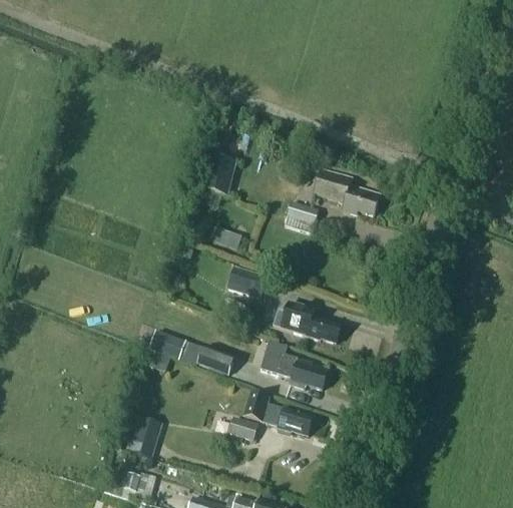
[(200,187),(227,194),(236,160),(209,153),(200,187)]
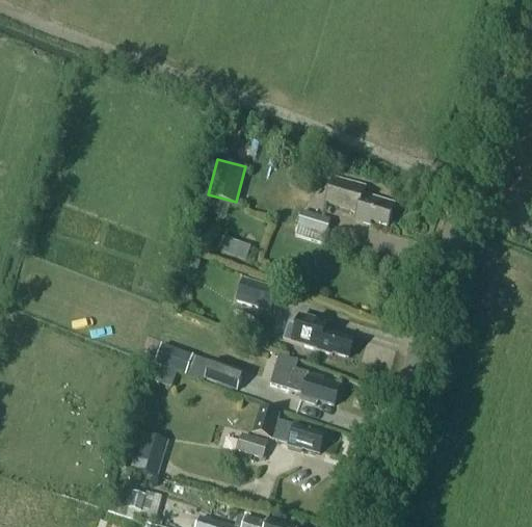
[(371,217),(388,222),(395,201),(364,191),(366,184),(334,175),(325,200),(357,209),(355,217),(370,221),(371,217)]
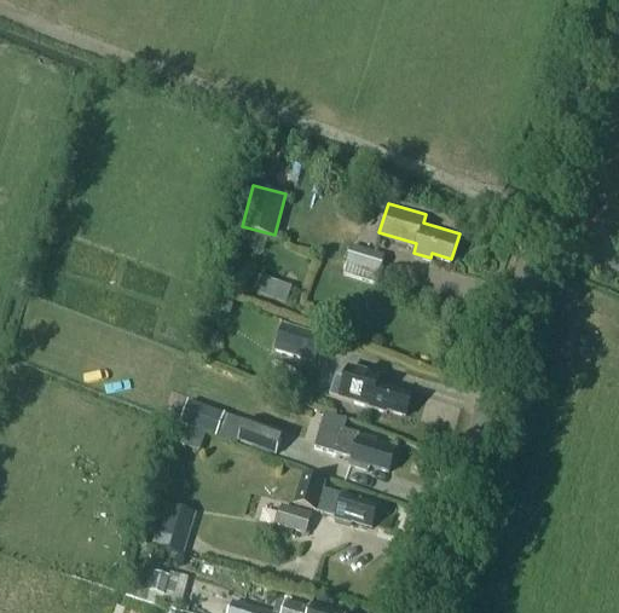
[(346,259),(379,269),(383,253),(351,243),(346,259)]
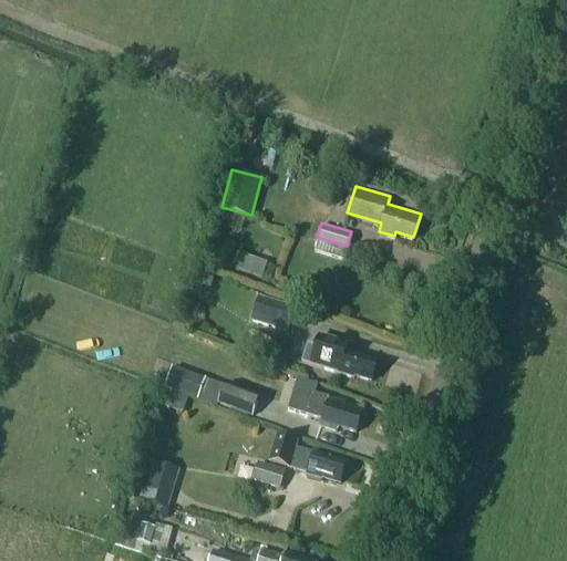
[(261,271),(266,258),(237,248),(233,261),(261,271)]
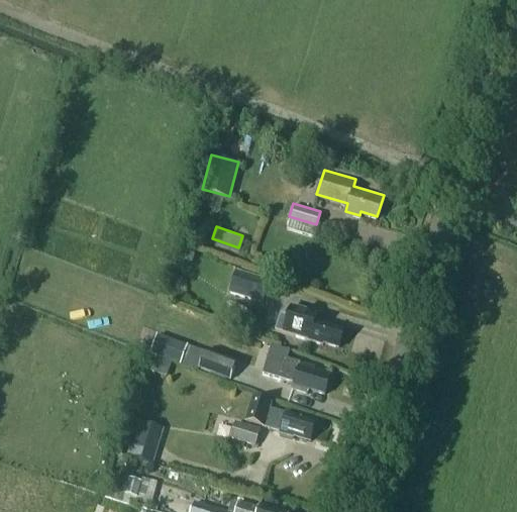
[(232,289),(263,299),(270,280),(238,269),(232,289)]
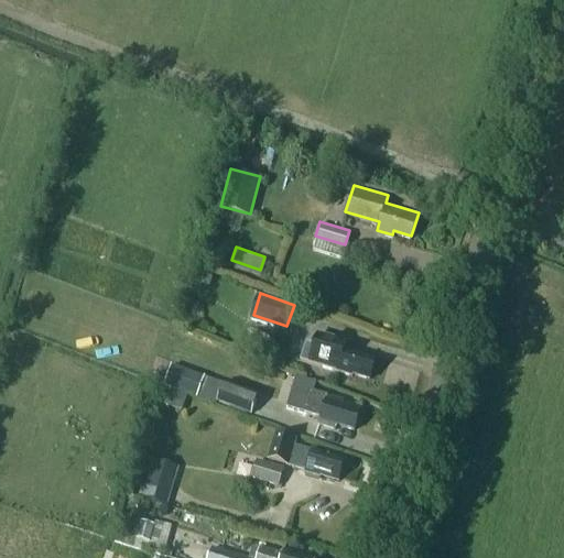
[(353,372),(353,371),(369,375),(376,356),(359,351),(359,349),(344,345),(346,339),(318,330),(315,341),(306,339),(301,358),(353,372)]
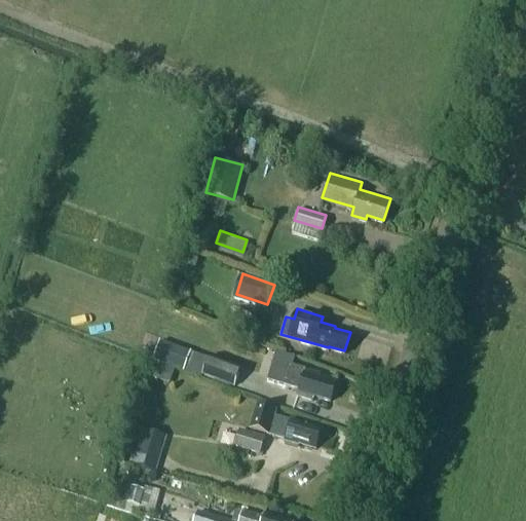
[(233,377),(236,366),(198,358),(195,370),(233,377)]
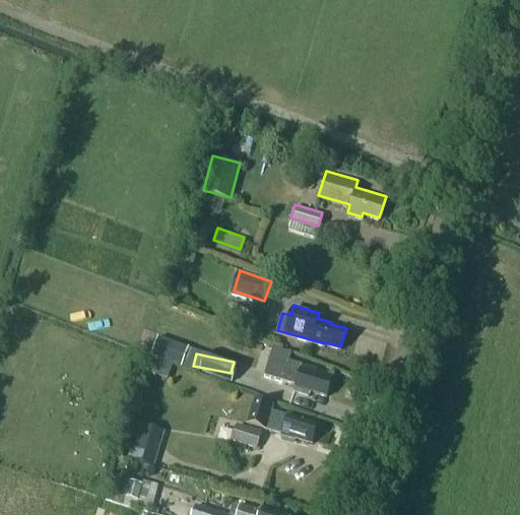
[(310,389),(326,394),(333,372),(303,362),(302,363),(288,357),(281,378),(296,382),(294,388),(309,393),(310,389)]
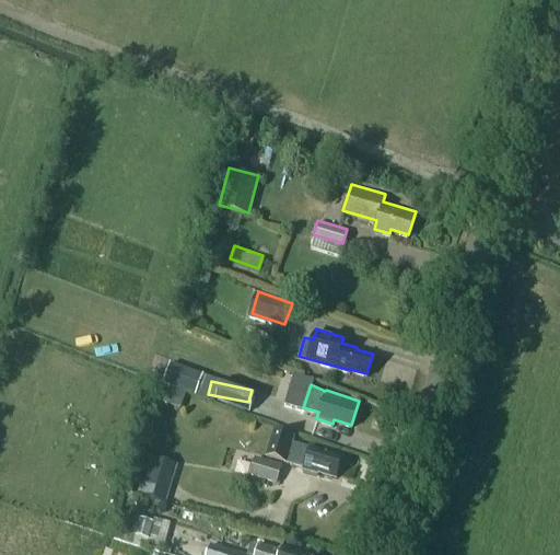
[(265,453),(284,459),(292,461),(293,461),(304,464),(303,466),(317,472),(318,470),(336,475),(342,455),(310,446),(298,442),(299,441),(293,440),(295,432),(272,426),(265,453)]
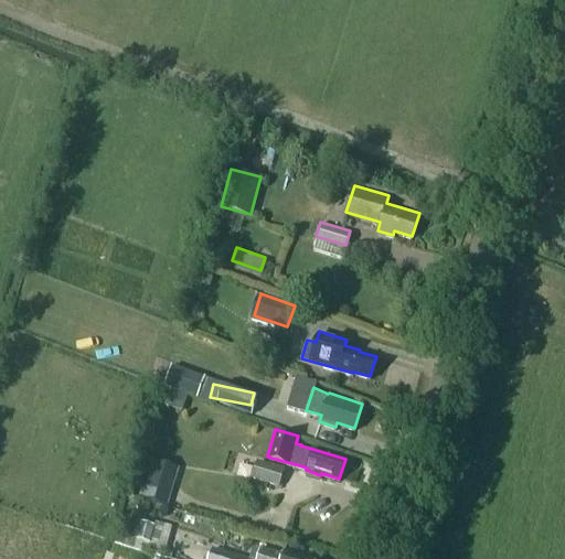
[(145,487),(170,495),(179,464),(153,458),(145,487)]
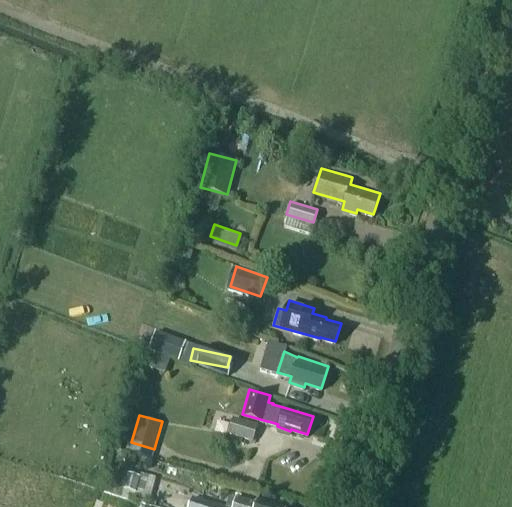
[(229,431),(252,438),(256,423),(234,416),(229,431)]
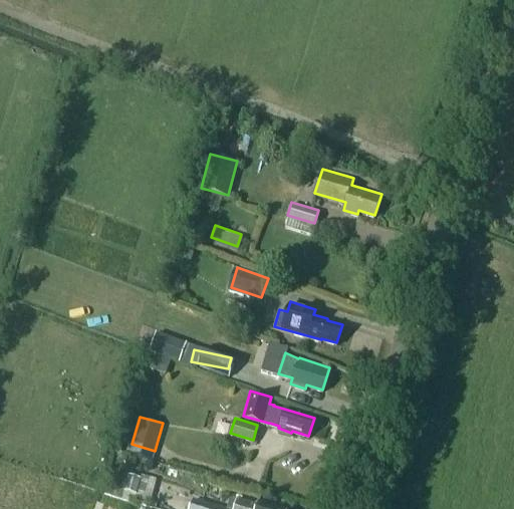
[(112,494),(150,503),(156,476),(141,472),(140,476),(127,472),(125,480),(116,478),(112,494)]
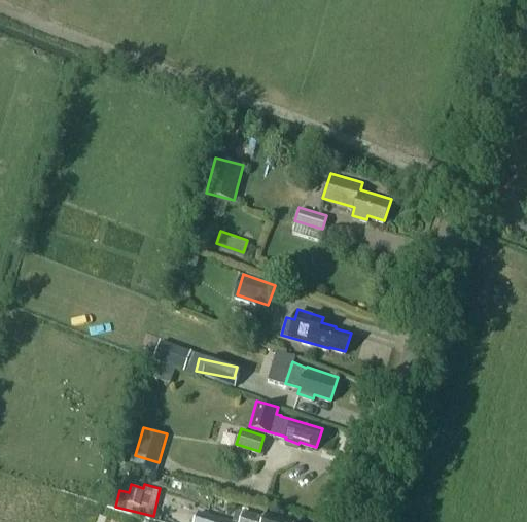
[(236,509),(233,520),(238,521),(293,521),(265,513),(264,516),(242,509),(242,510),(236,509)]
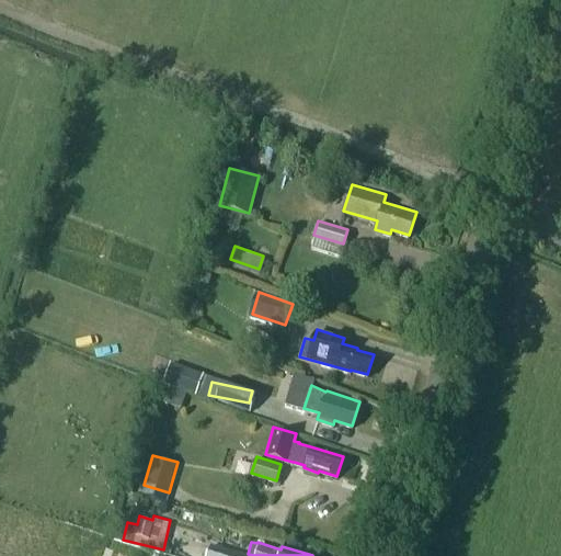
[(206,555),(247,555),(248,554),(210,543),(206,555)]
